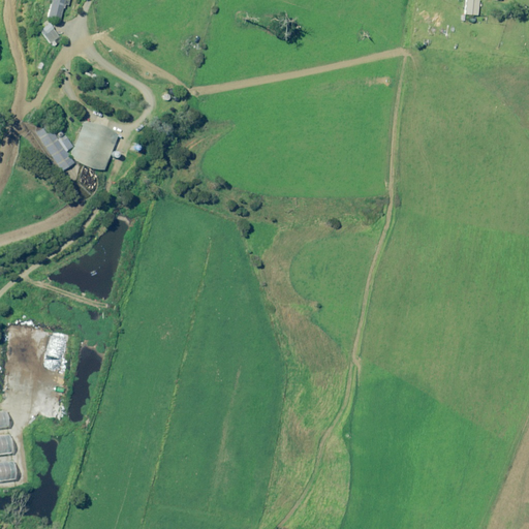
[(61,7),(64,8),(65,6),(67,6),(68,0),(50,0),(45,17),(58,21),(61,7)]
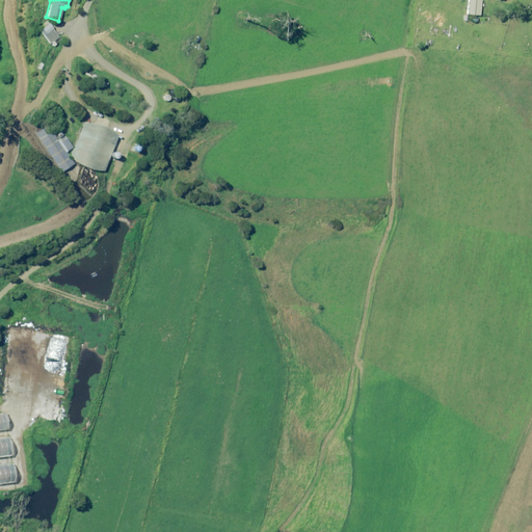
[(480,0),(467,0),(467,15),(479,16),(480,0)]
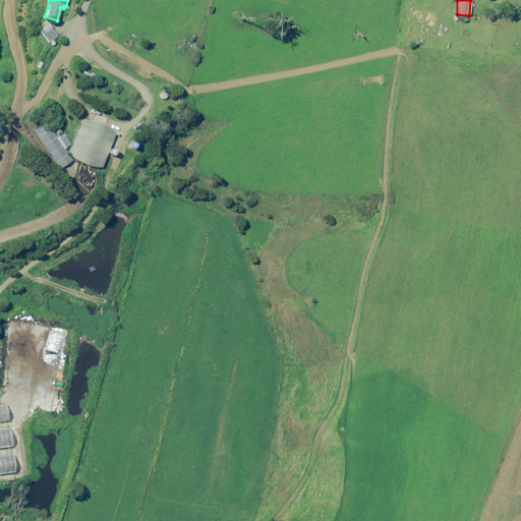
[(38,30),(48,44),(49,43),(52,46),(59,40),(46,23),(38,30)]
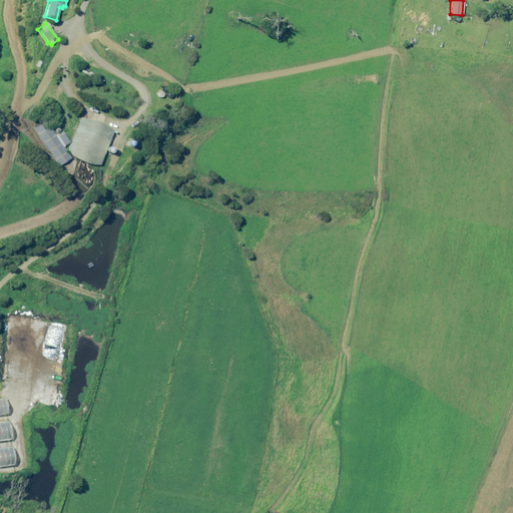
[(97,165),(99,165),(113,129),(81,117),(67,152),(69,154),(71,155),(73,157),(75,158),(77,159),(79,160),(81,161),(83,162),(85,163),(88,164),(90,164),(92,164),(95,165),(97,165)]
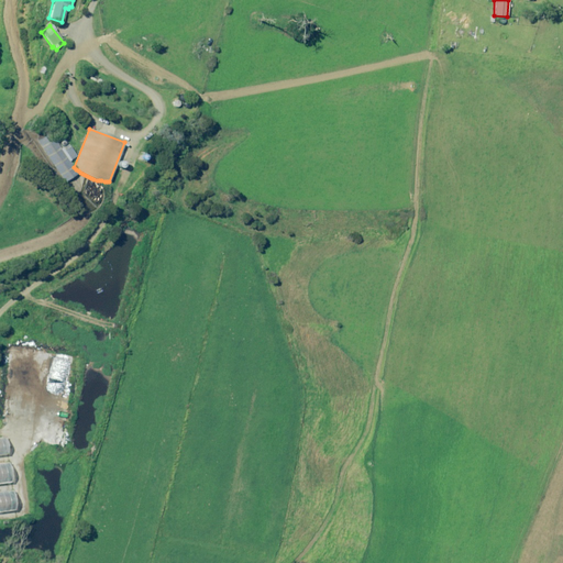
[(76,157),(73,153),(68,145),(62,150),(54,139),(42,146),(65,183),(78,174),(69,162),(76,157)]
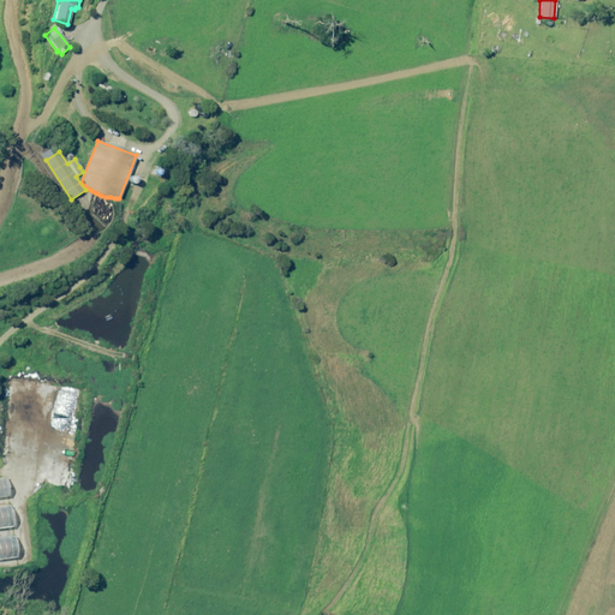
[(0,507),(0,527),(10,527),(7,507),(0,507)]
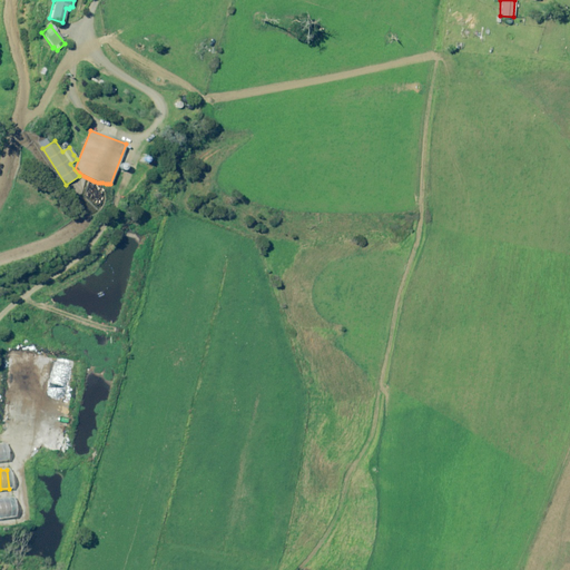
[(0,499),(0,518),(12,517),(10,498),(0,499)]
